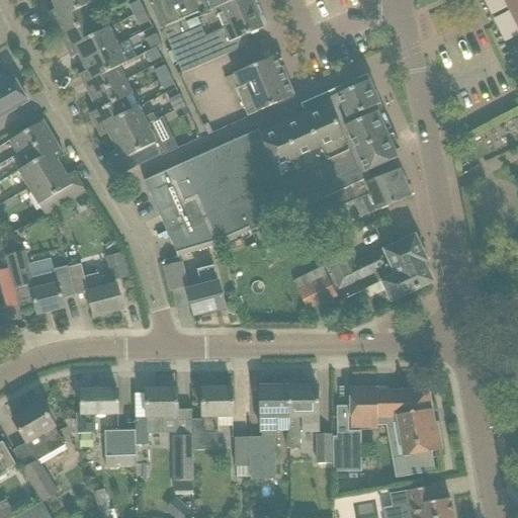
[(48,13),(53,22),(94,2),(93,0),(54,0),(52,1),(56,9),(48,13)]
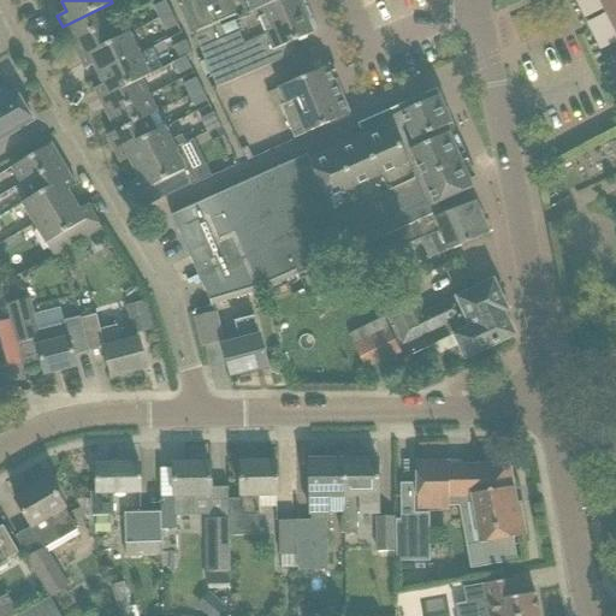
[(178,0),(182,7),(194,37),(282,0),(178,0)]
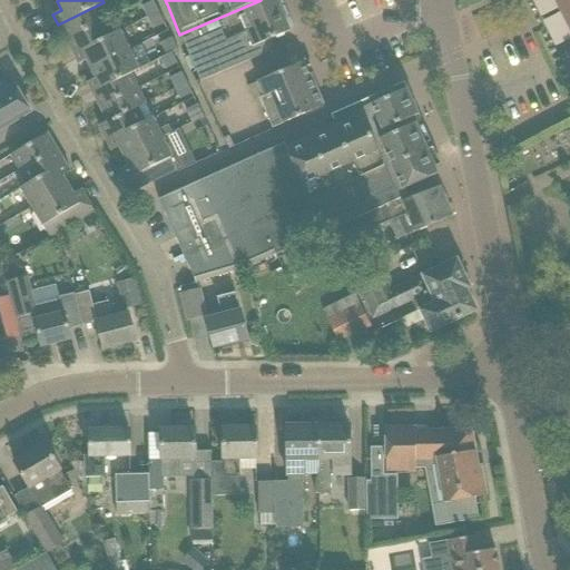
[(290,31),(287,28),(290,27),(287,20),(285,21),(282,15),(286,13),(279,0),(261,0),(179,35),(200,81),(274,50),(274,49),(268,51),(265,41),(275,37),(276,39),(284,36),(283,35),(290,31)]
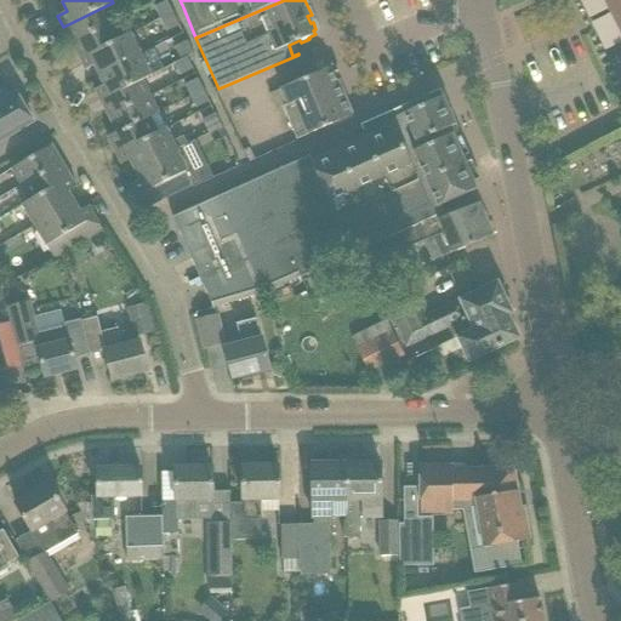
[(620,0),(605,0),(620,30),(620,0)]
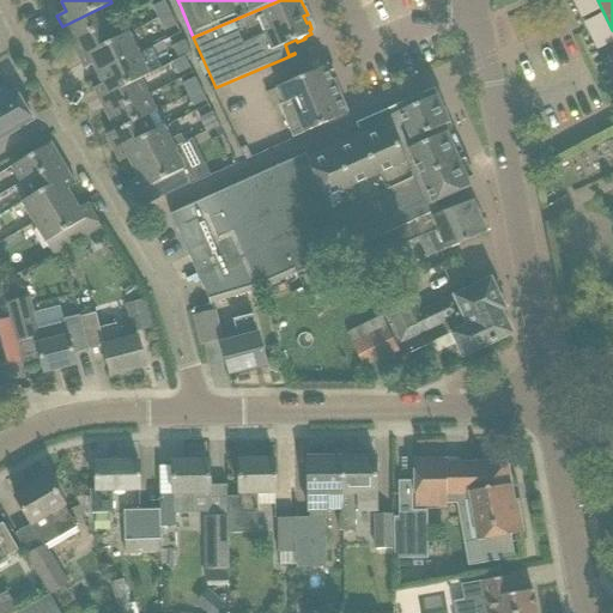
[(152,7),(158,19),(171,13),(165,1),(152,7)]
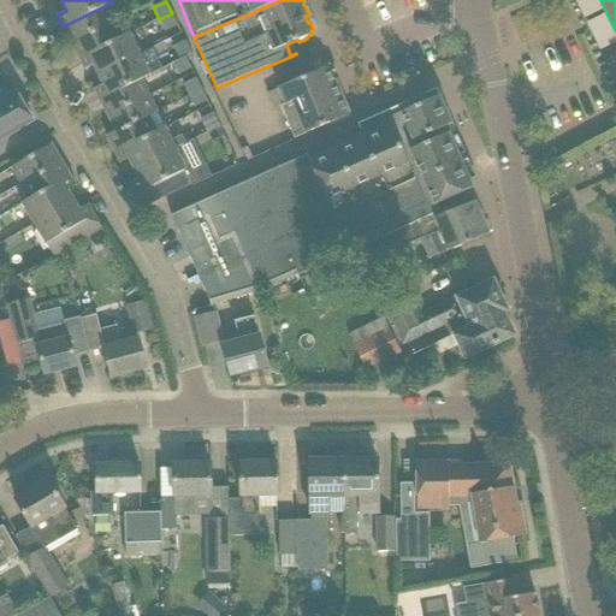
[(63,27),(70,42),(111,22),(102,7),(112,3),(63,27)]
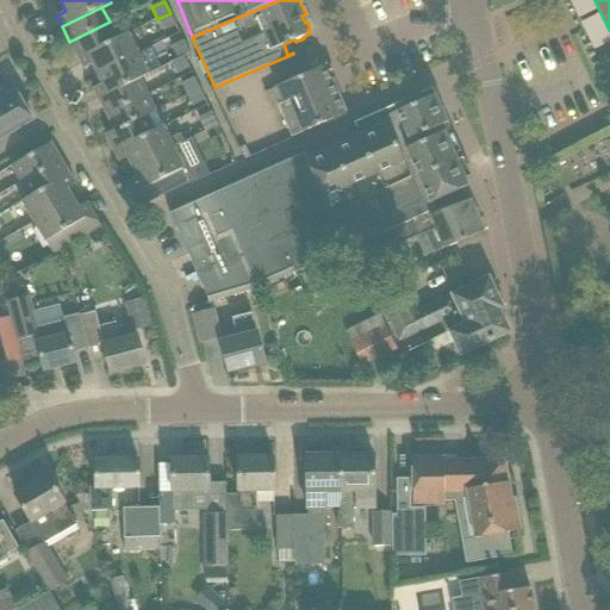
[(170,13),(157,19),(163,32),(176,25),(170,13)]
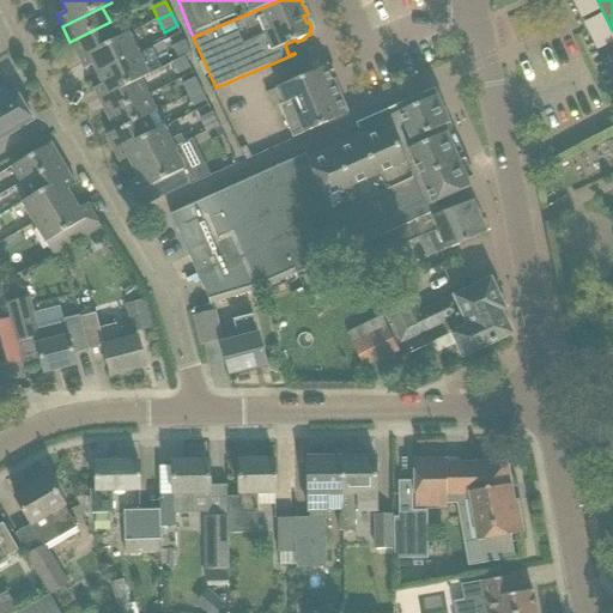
[(70,42),(78,59),(127,35),(127,32),(117,37),(110,22),(70,42)]
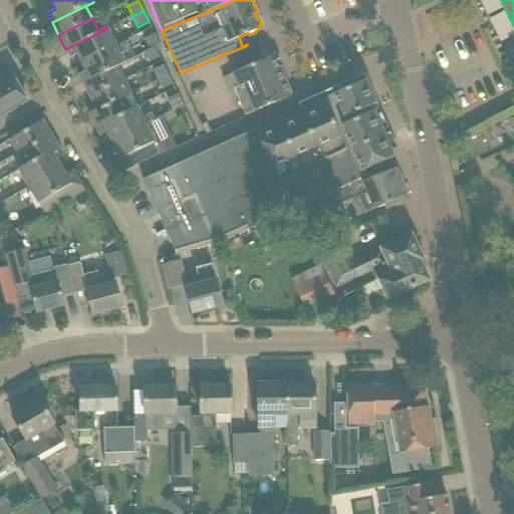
[(77,54),(81,62),(115,46),(106,29),(65,49),(70,58),(77,54)]
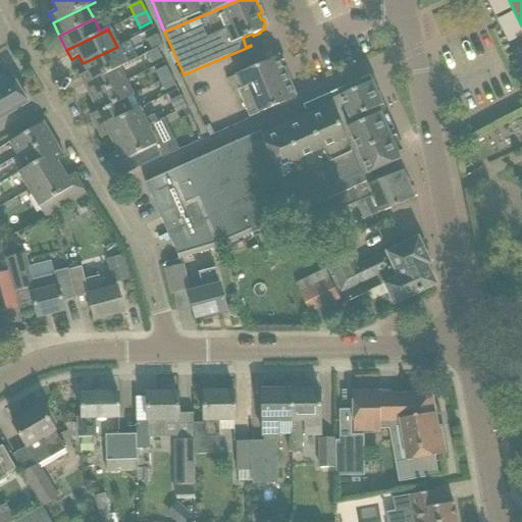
[(146,40),(151,51),(152,51),(157,49),(162,46),(157,35),(146,40)]
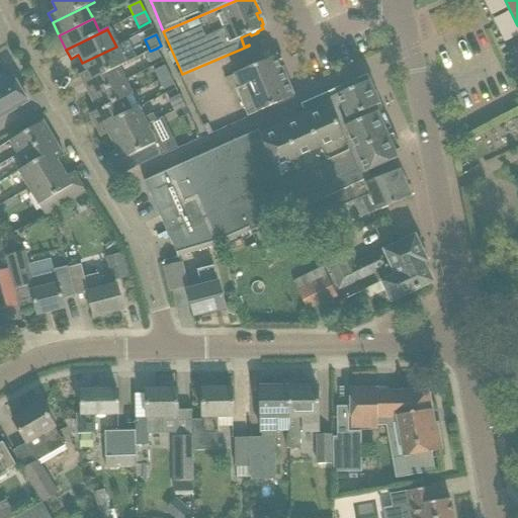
[(79,75),(83,83),(124,63),(116,47),(82,63),(86,71),(79,75)]
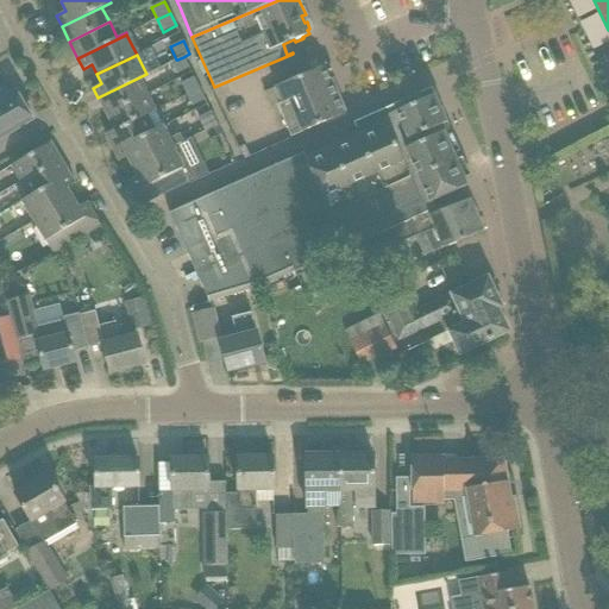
[(177,60),(176,60),(170,62),(176,74),(189,68),(183,57),(177,60)]
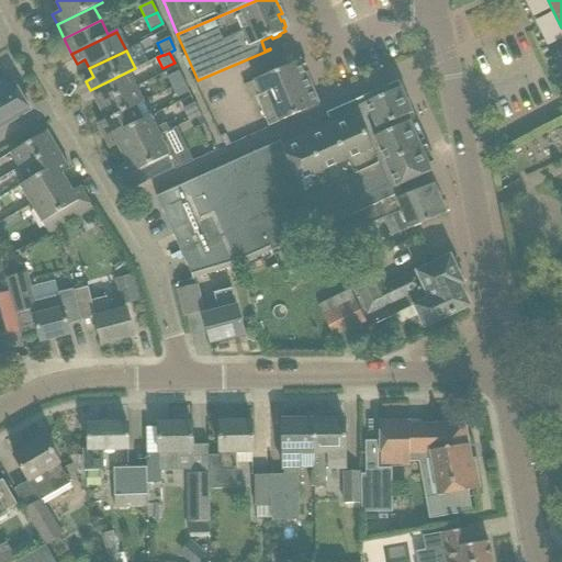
[(316,107),(303,74),(298,62),(292,64),(273,71),(254,80),(260,96),(256,98),(268,126),(316,107)]
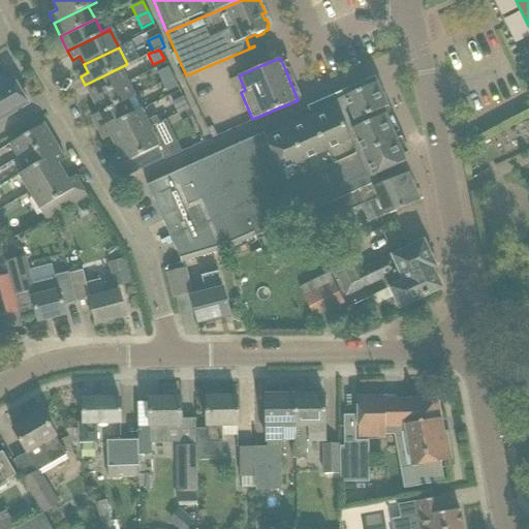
[(85,85),(93,102),(128,86),(124,79),(119,69),(127,65),(127,64),(85,85)]
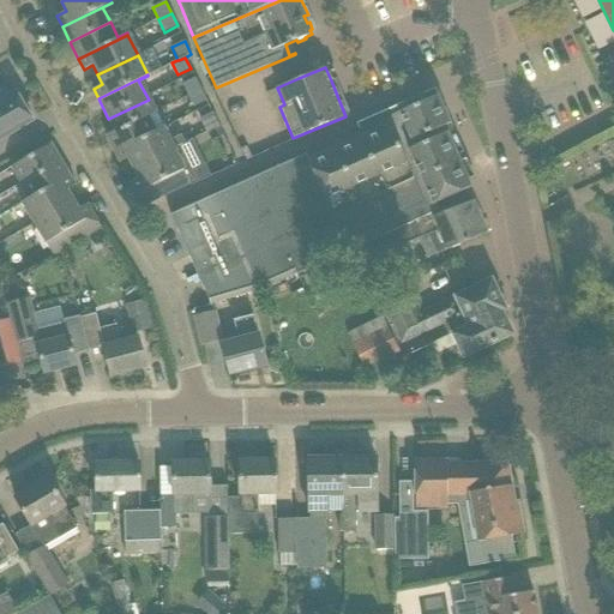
[(182,84),(188,96),(200,89),(196,78),(182,84)]
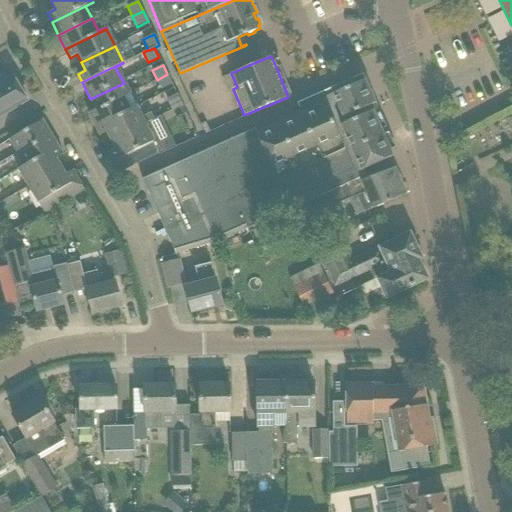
[(167,74),(157,80),(162,89),(172,84),(167,74)]
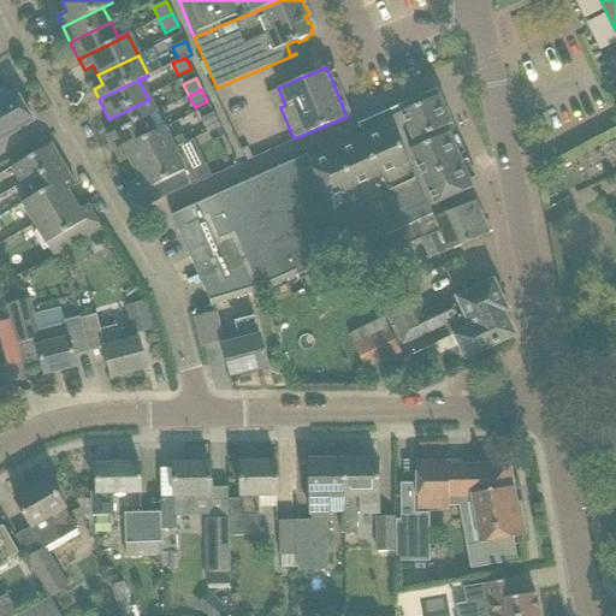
[(0,138),(33,120),(16,93),(0,102),(0,138)]
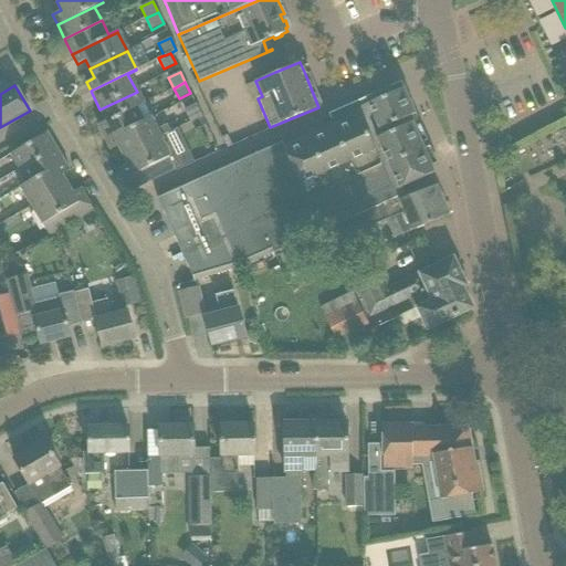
[(157,199),(194,281),(244,266),(405,195),(401,187),(433,173),(415,129),(420,126),(402,88),(157,199)]
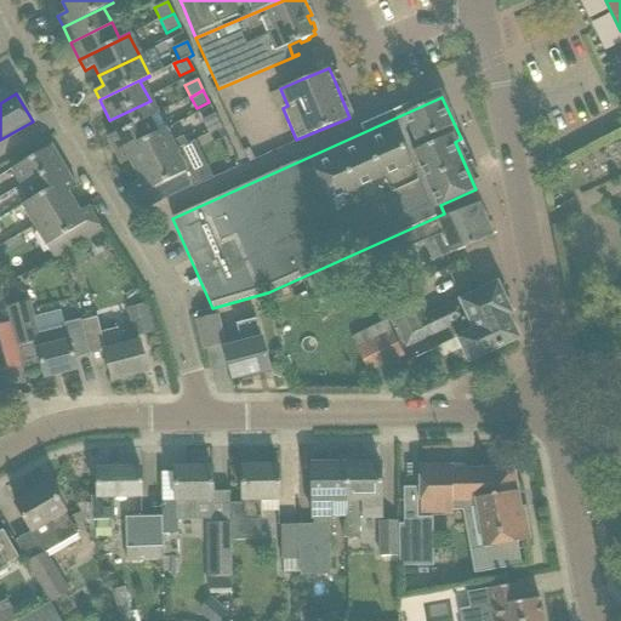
[(109,120),(115,134),(148,118),(149,119),(158,114),(151,101),(109,120)]
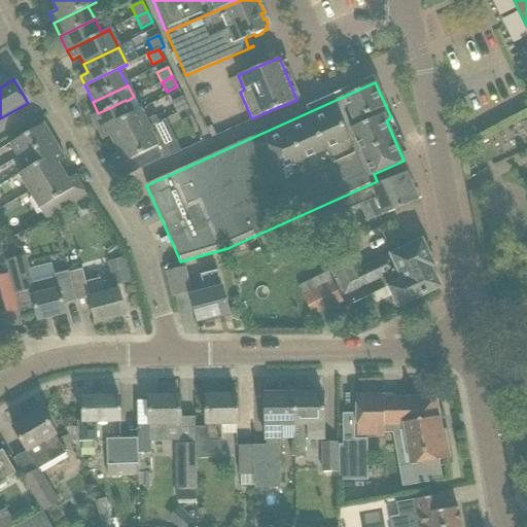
[(172,103),(177,114),(188,108),(182,97),(172,103)]
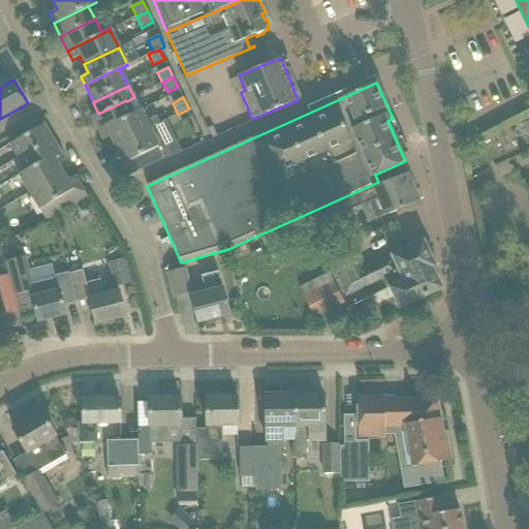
[(91,117),(98,131),(142,111),(141,110),(133,114),(127,101),(126,100),(98,114),(91,117)]
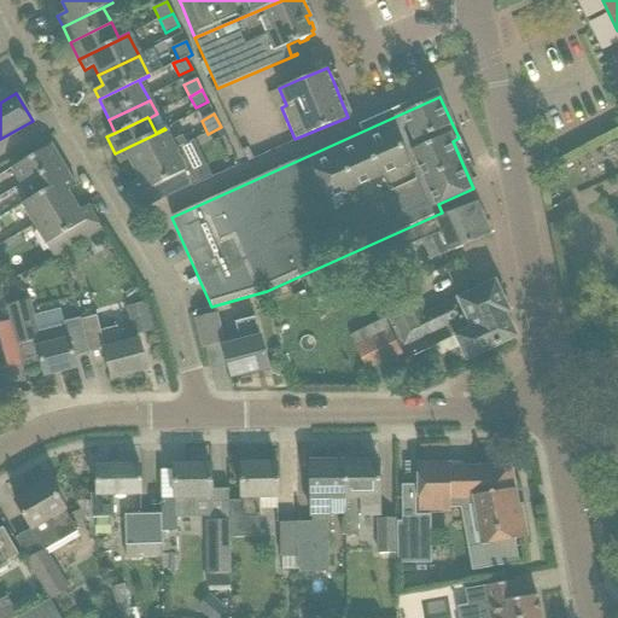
[(221,127),(208,134),(211,141),(225,135),(221,127)]
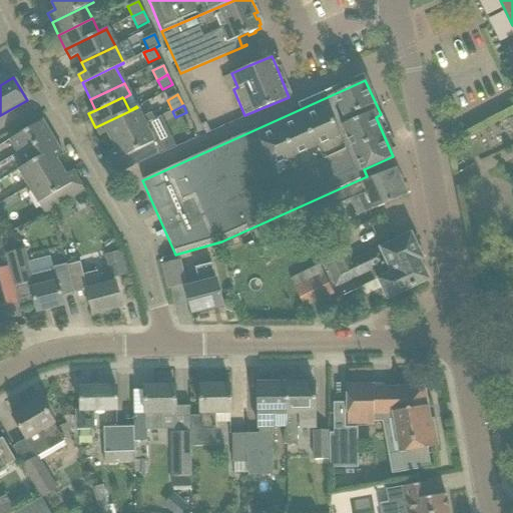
[(107,133),(111,141),(152,120),(152,121),(155,119),(151,112),(142,117),(137,107),(95,127),(100,136),(107,133)]
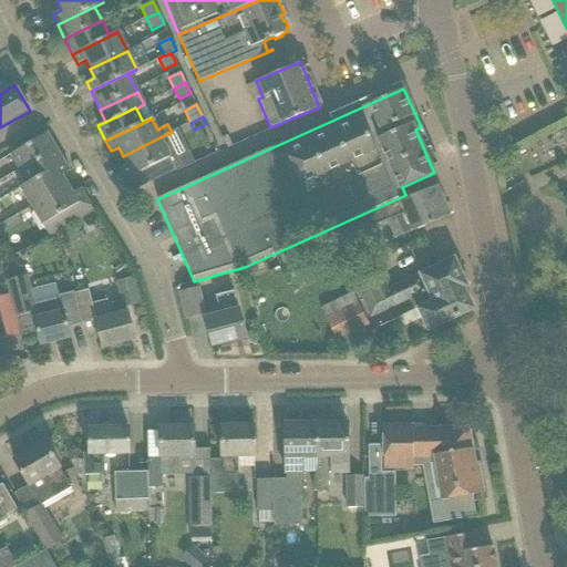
[(19,169),(55,147),(47,133),(28,144),(9,154),(19,169)]
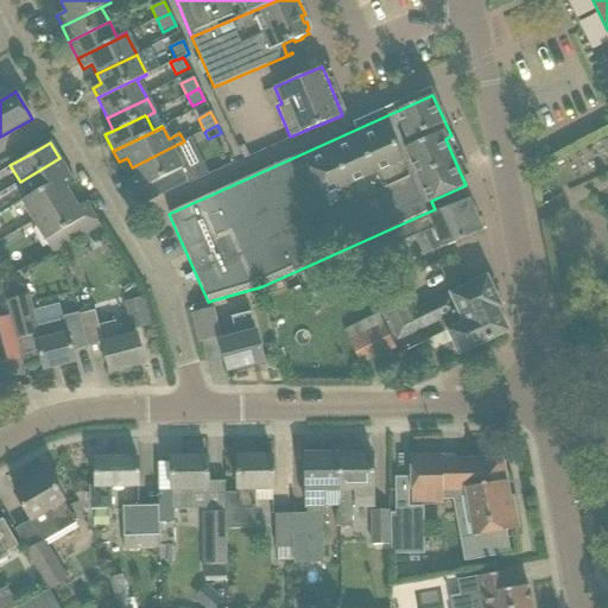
[(181,143),(132,168),(137,177),(128,181),(140,206),(187,182),(188,184),(197,181),(181,144),(181,143)]
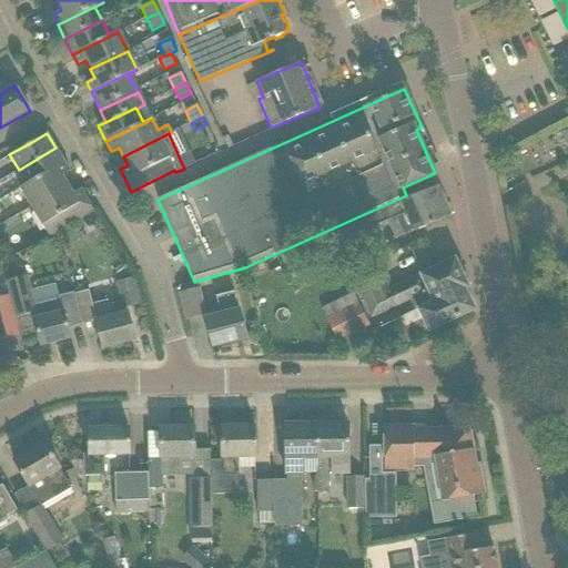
[(64,162),(56,148),(19,170),(27,183),(28,184),(64,162)]
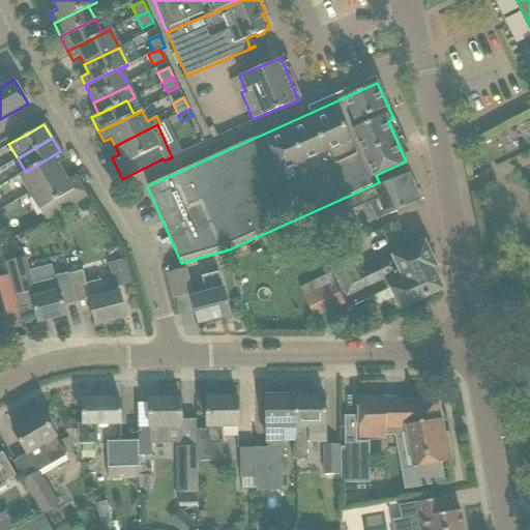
[(18,175),(29,193),(63,173),(58,165),(65,160),(60,151),(26,172),(25,171),(18,175)]
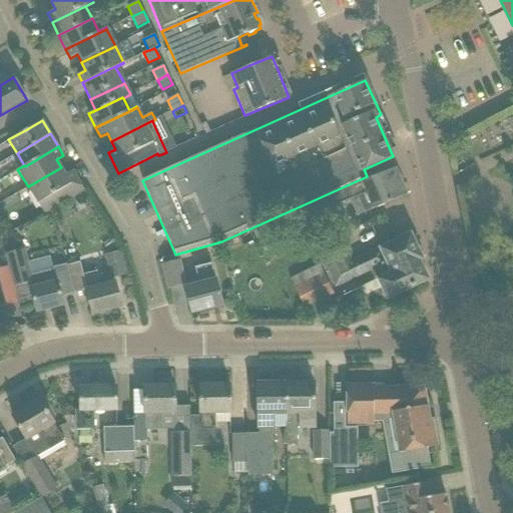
[(61,167),(28,186),(38,203),(45,213),(84,190),(72,170),(65,174),(61,167)]
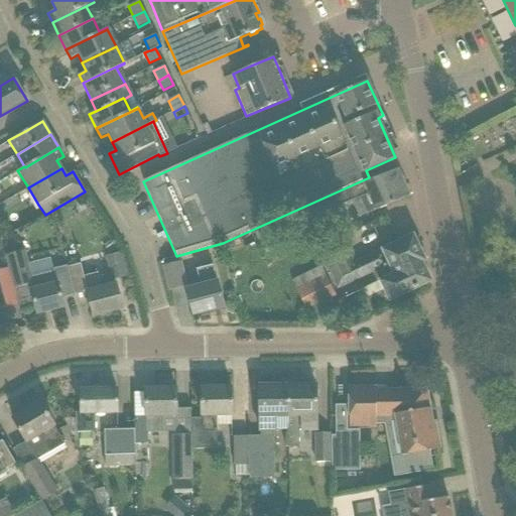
[(317,220),(343,208),(341,206),(352,201),(359,217),(373,212),(409,197),(397,169),(379,176),(363,183),(362,181),(334,194),(286,215),(298,241),(321,231),(317,220)]
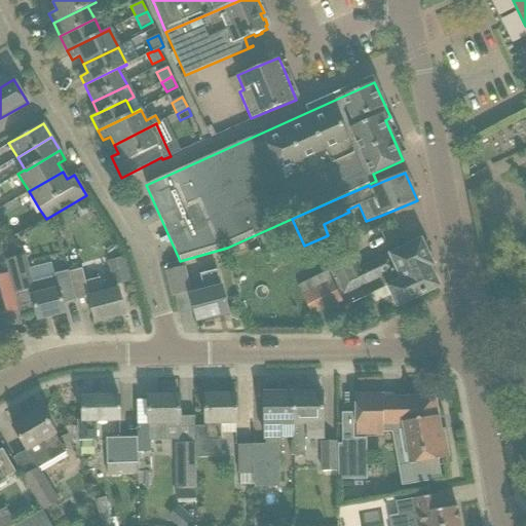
[(386,288),(429,267),(433,265),(420,239),(402,249),(359,268),(350,251),(328,262),(343,296),(381,277),(386,288)]
